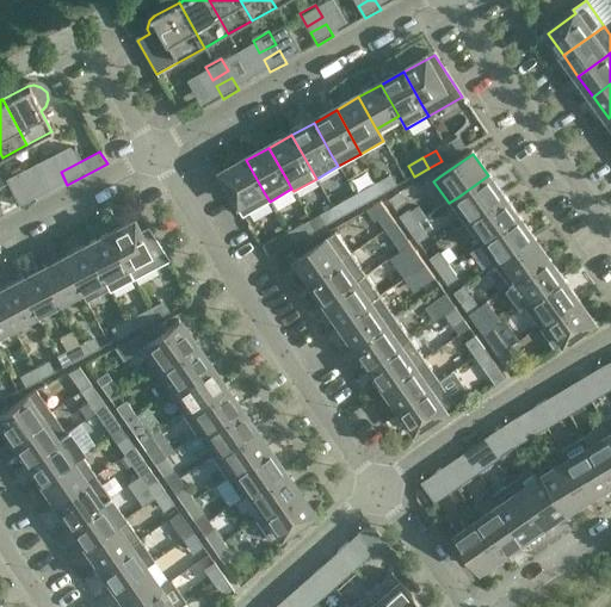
[(223,173),(240,205),(238,206),(242,216),(270,202),(264,192),(246,160),(223,173)]
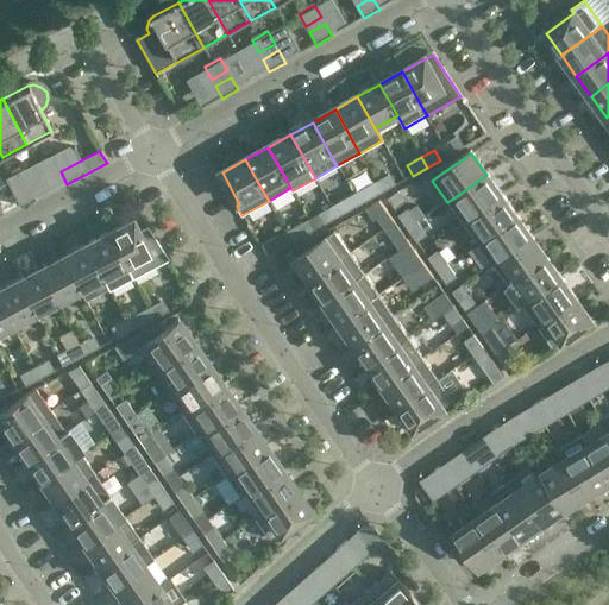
[(18,169),(2,177),(8,189),(25,181),(18,169)]
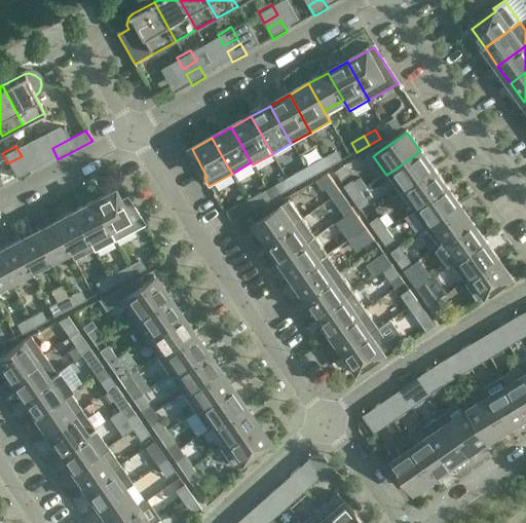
[(337,151),(325,157),(330,166),(342,159),(337,151)]
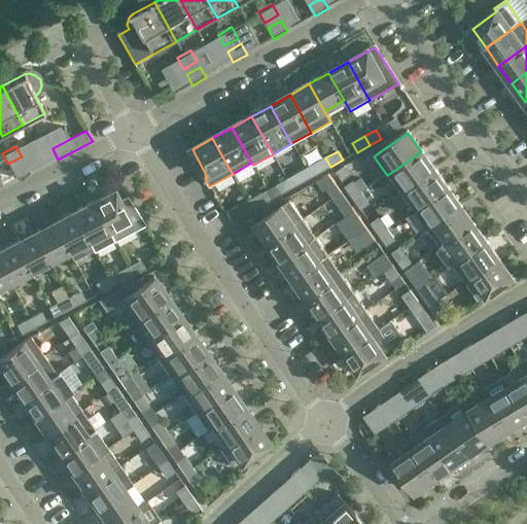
[(421,151),(395,170),(387,175),(400,194),(409,187),(433,170),(421,151)]
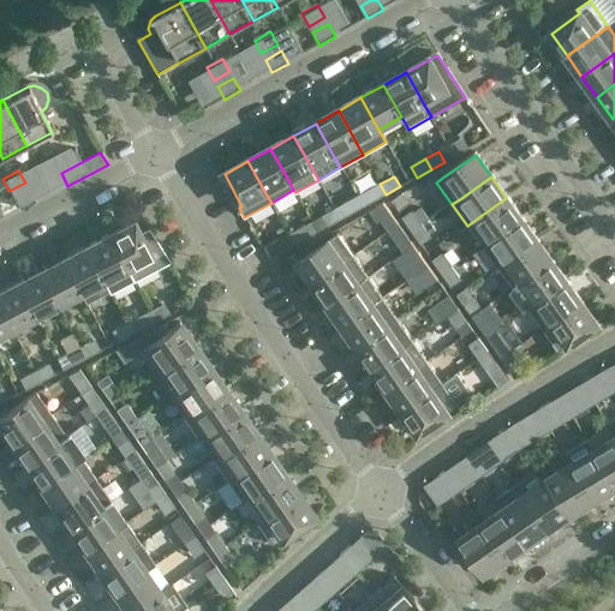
[(363,208),(386,195),(380,184),(357,197),(363,208)]
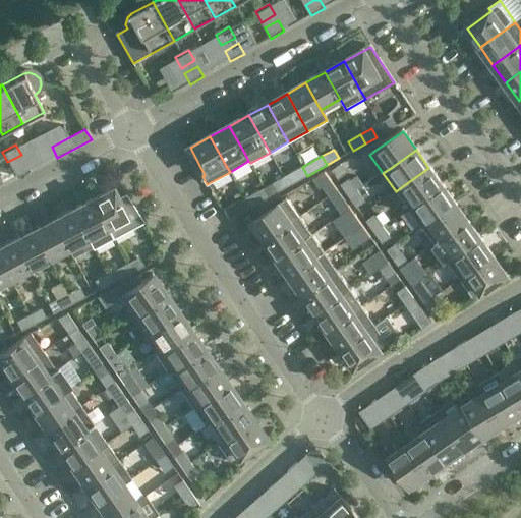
[(10,168),(16,179),(30,171),(24,161),(10,168)]
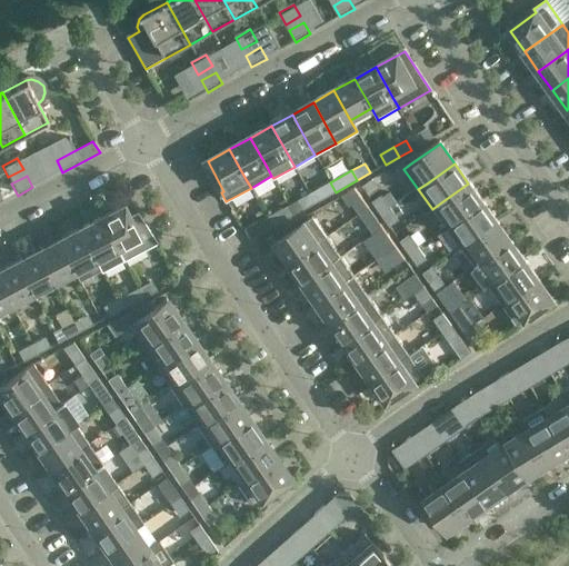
[(315,204),(336,192),(330,182),(309,195),(315,204)]
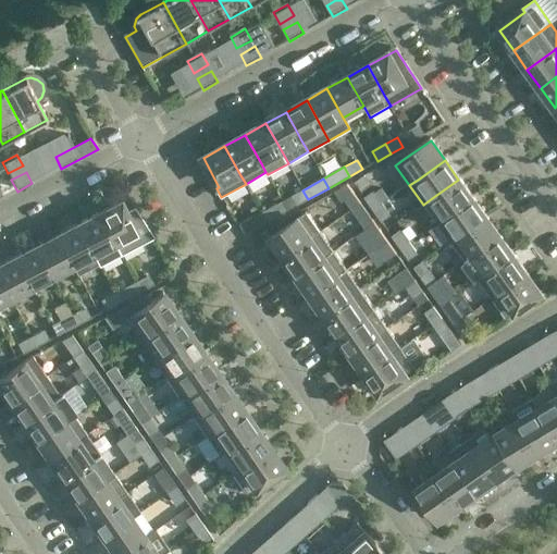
[(458,180),(432,198),(423,205),(437,223),(446,218),(472,198),(458,180)]
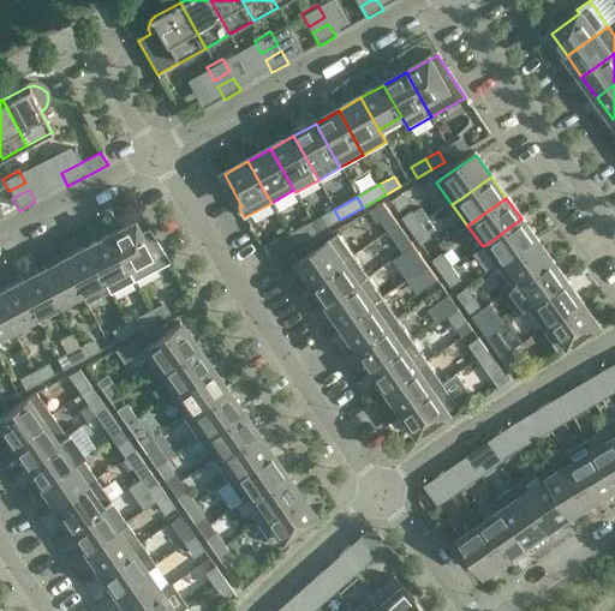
[(340,220),(334,210),(312,222),(317,233),(340,220)]
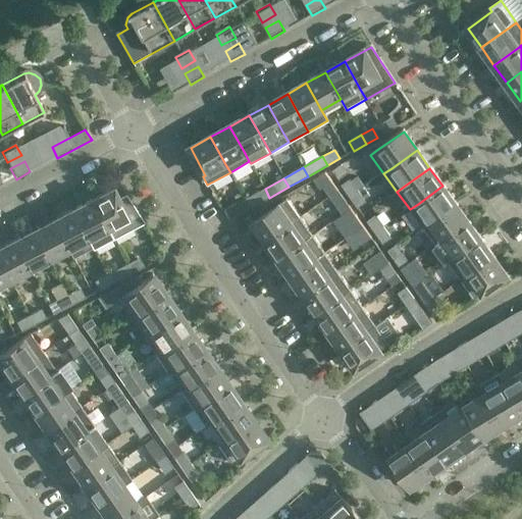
[(349,179),(341,186),(350,198),(358,193),(349,179)]
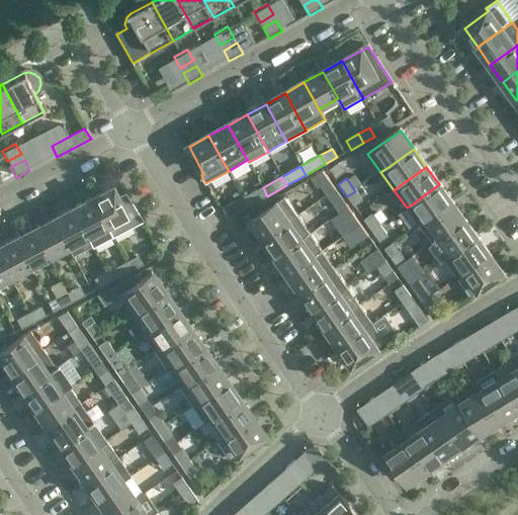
[(335,191),(327,179),(319,184),(327,196),(335,191)]
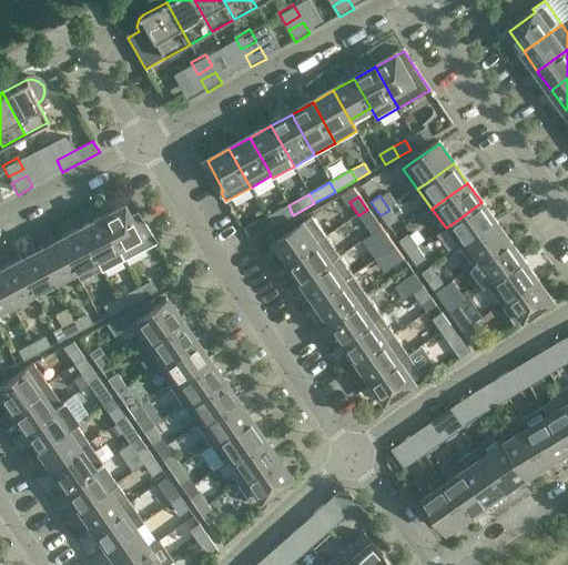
[(482,202),(455,222),(446,228),(459,248),(468,241),(496,222),(482,202)]
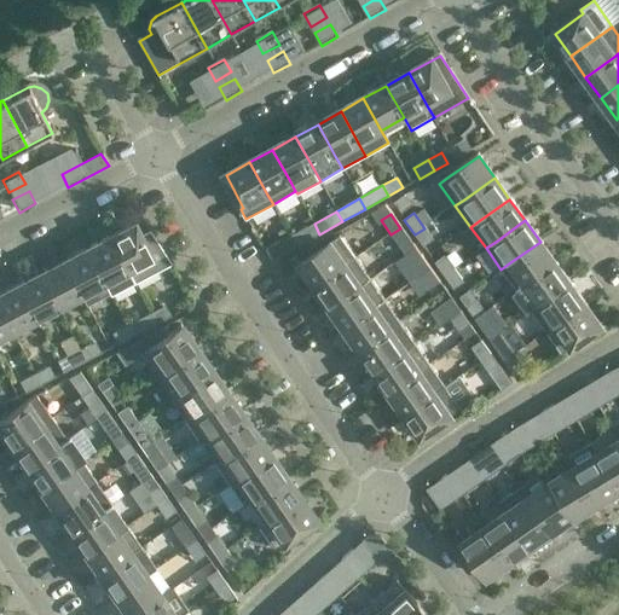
[(298,247),(319,235),(314,224),(291,237),(298,247)]
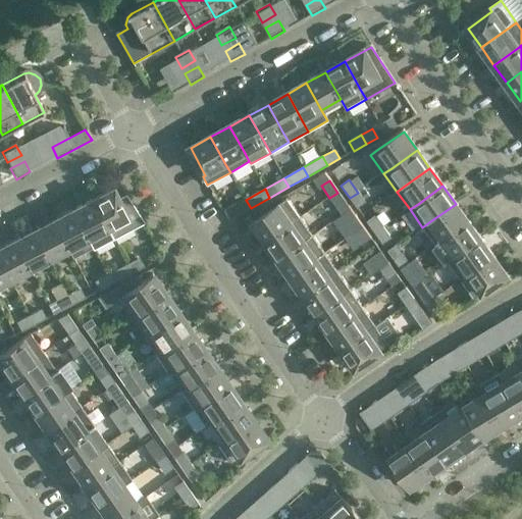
[(142,222),(125,196),(118,200),(113,190),(93,201),(106,227),(112,239),(142,222)]
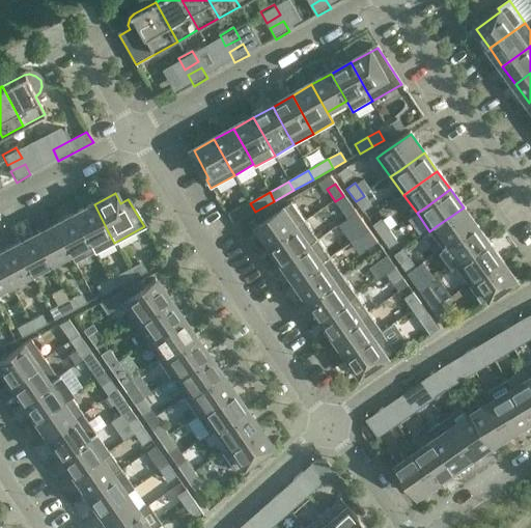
[(351,206),(343,196),(335,201),(343,213),(351,206)]
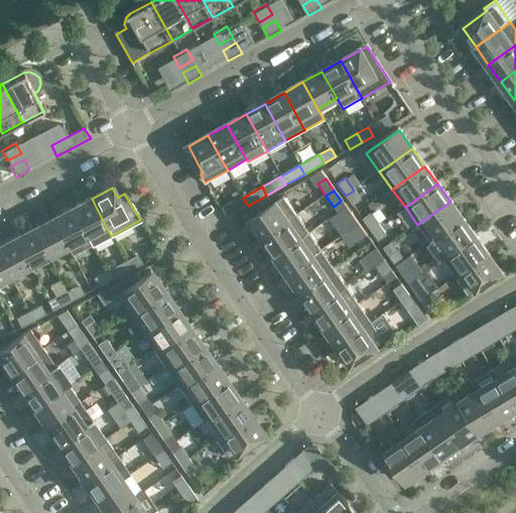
[(361,201),(354,190),(346,196),(353,206),(361,201)]
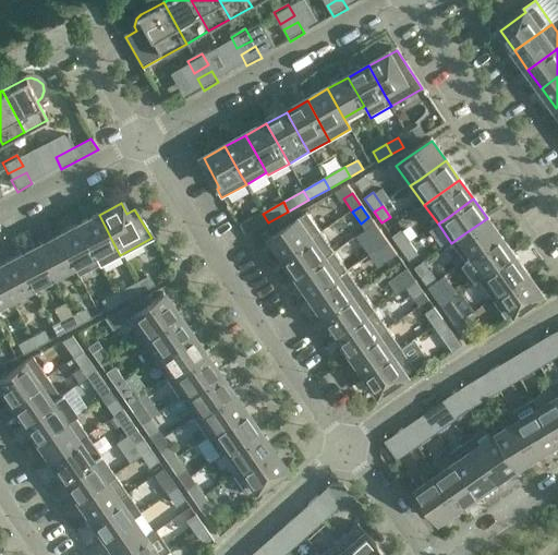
[(246,236),(268,222),(263,214),(240,226),(246,236)]
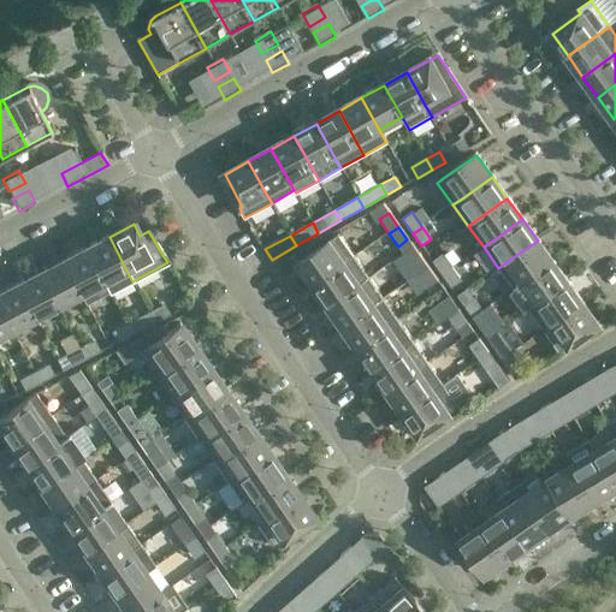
[(345,265),(347,263),(354,257),(338,236),(298,262),(314,285),(344,265),(345,265)]
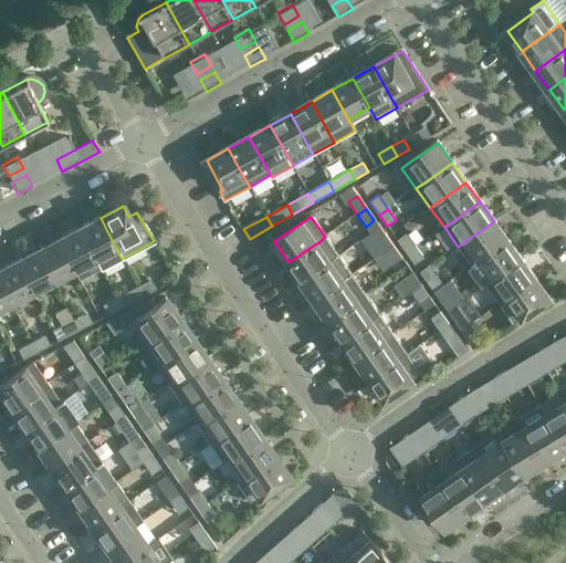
[(101,218),(79,229),(94,258),(101,270),(122,259),(115,247),(101,218)]
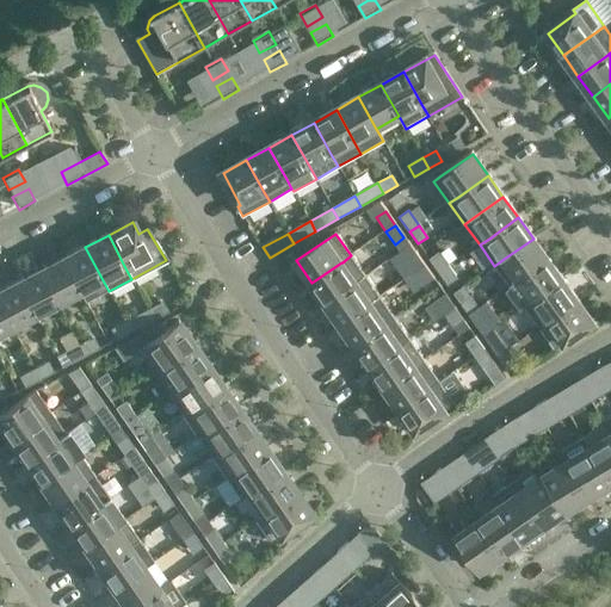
[(534,239),(504,259),(494,266),(510,287),(548,259),(534,239)]
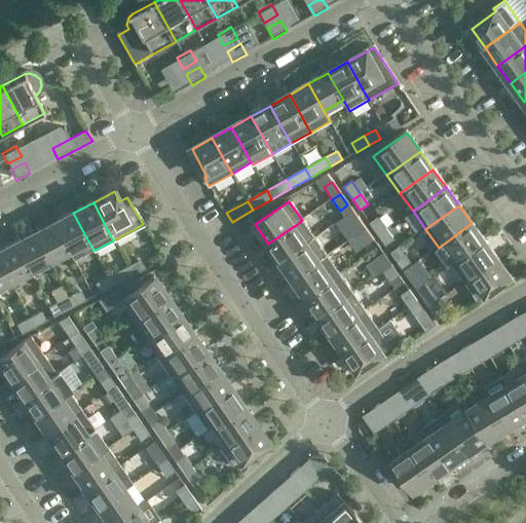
[(87,239),(73,213),(53,223),(68,251),(74,261),(94,251),(87,239)]
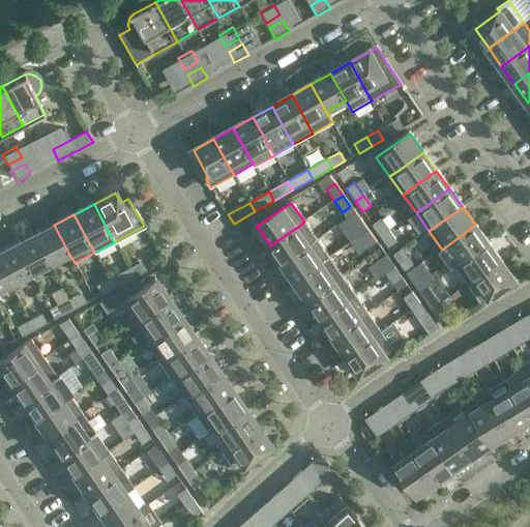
[(369,232),(360,220),(351,225),(360,238),(369,232)]
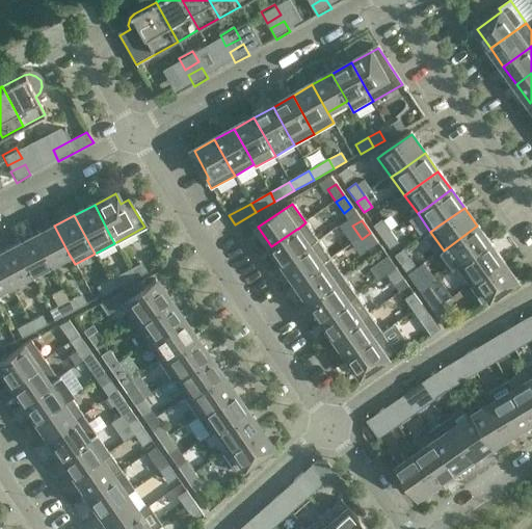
[(382,220),(373,227),(382,239),(391,233),(382,220)]
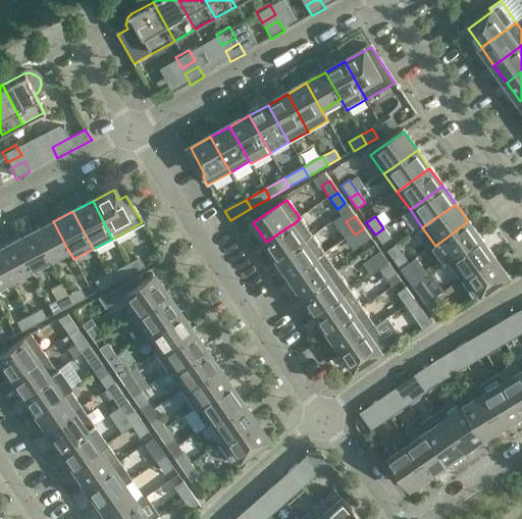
[(292,224),(266,242),(279,260),(305,243),(313,237),(300,218),(294,223),(293,224),(292,224)]
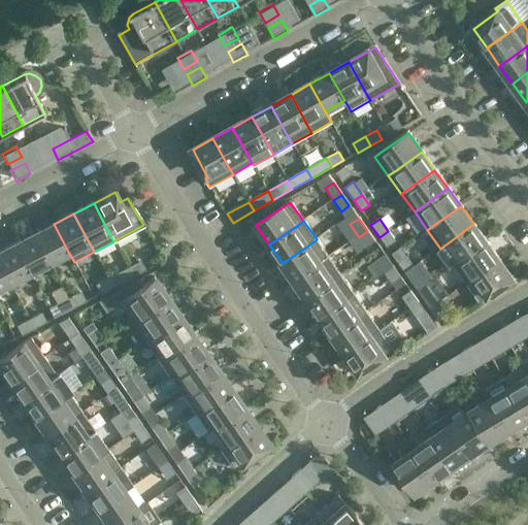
[(54,224),(34,234),(48,262),(68,252),(54,224)]
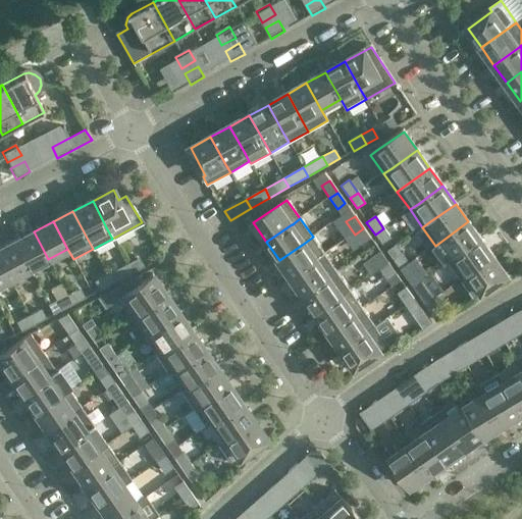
[(481,240),(468,221),(435,246),(448,263),(481,240)]
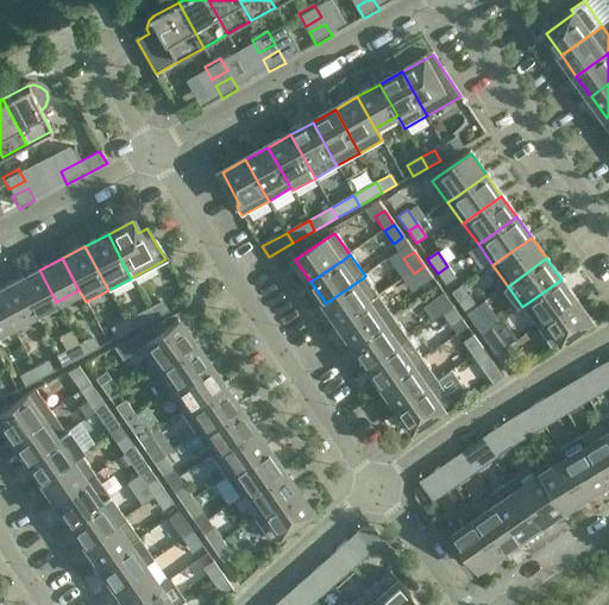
[(432,278),(424,266),(414,273),(422,285),(432,278)]
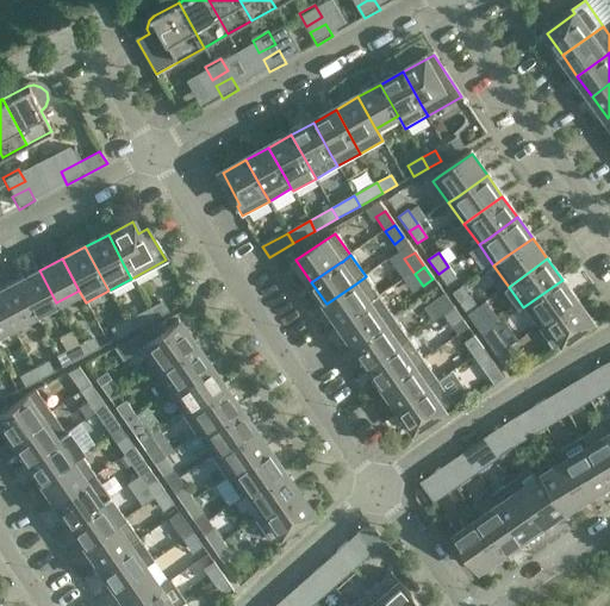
[(464,287),(448,267),(439,274),(453,294),(464,287)]
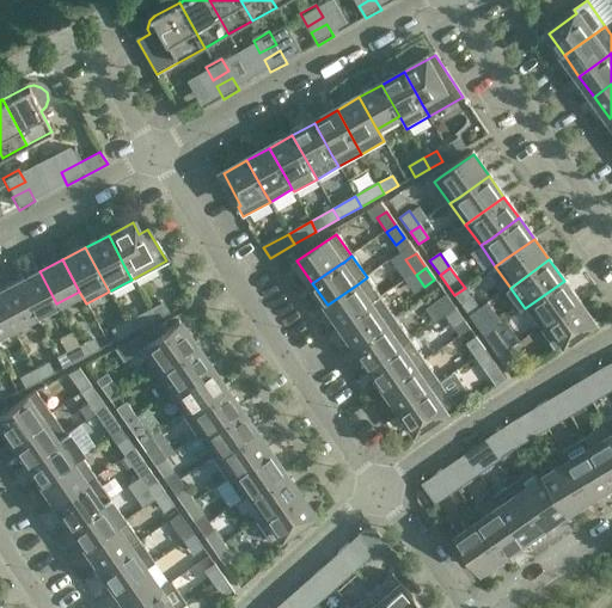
[(40,271),(17,283),(34,315),(56,304),(40,271)]
